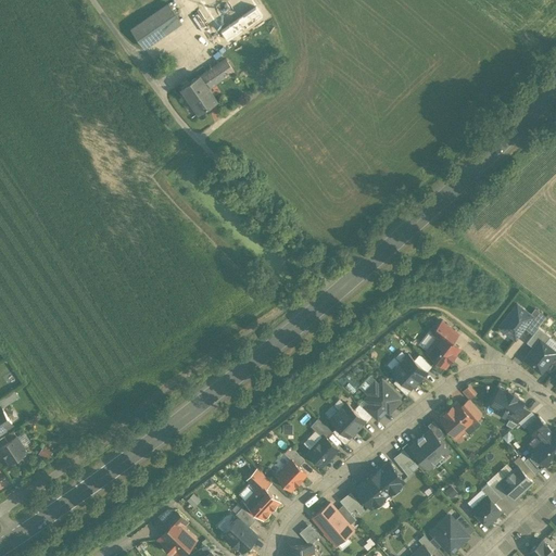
[(234,0),(210,0),(192,13),(224,58),(234,71),(264,49),(255,36),(253,38),(229,3),(234,0)]
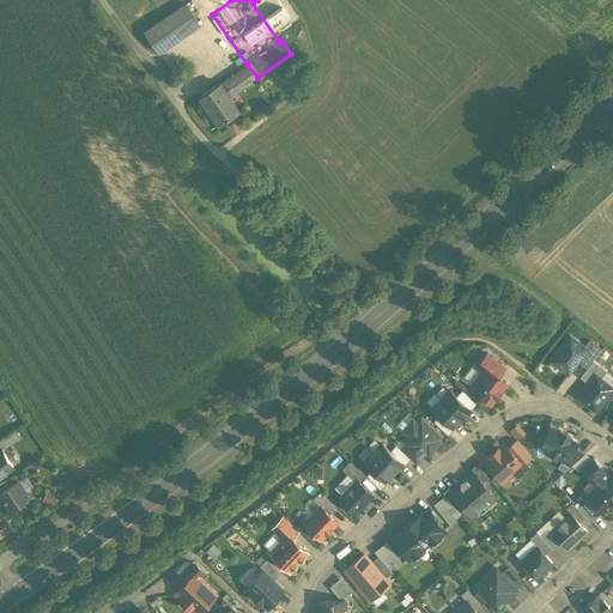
[(184,4),(144,32),(158,53),(198,24),(184,4)]
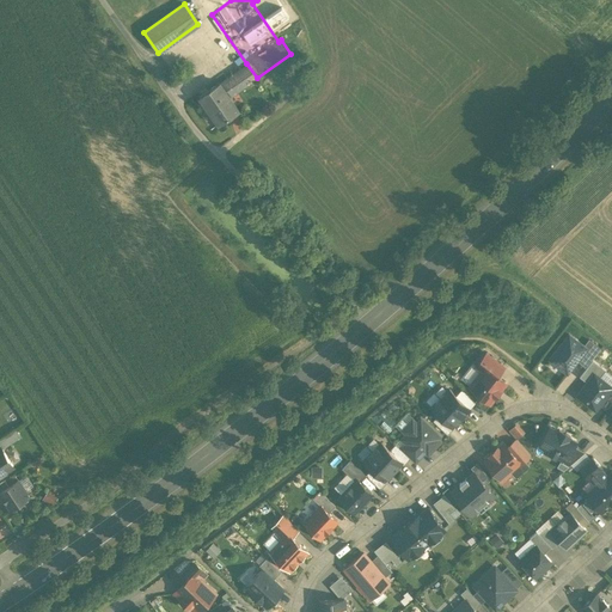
[(246,63),(220,83),(218,80),(197,95),(207,108),(209,106),(221,124),(233,116),(231,114),(238,108),(230,96),(248,83),(249,84),(257,78),(246,63)]
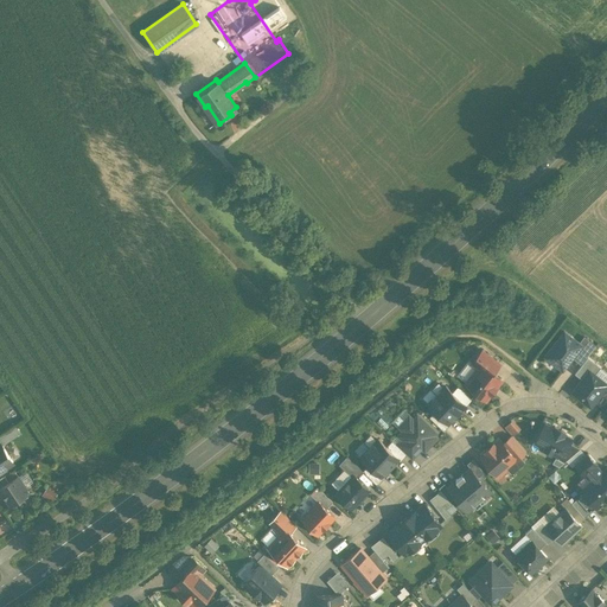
[(564,331),(545,356),(562,369),(572,357),(581,345),(579,343),(564,331)]
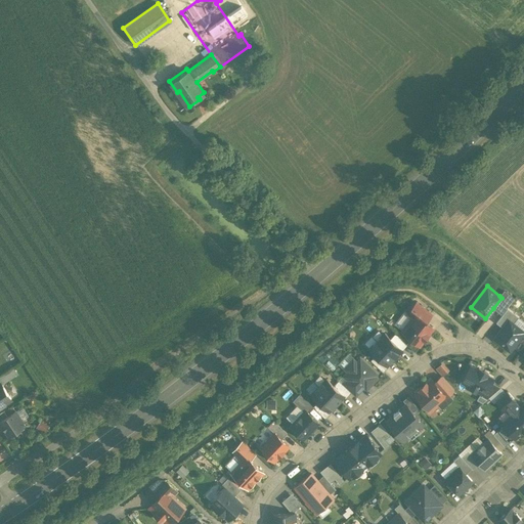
[(501,298),(493,308),(501,314),(515,298),(504,290),(499,296),(501,298)]
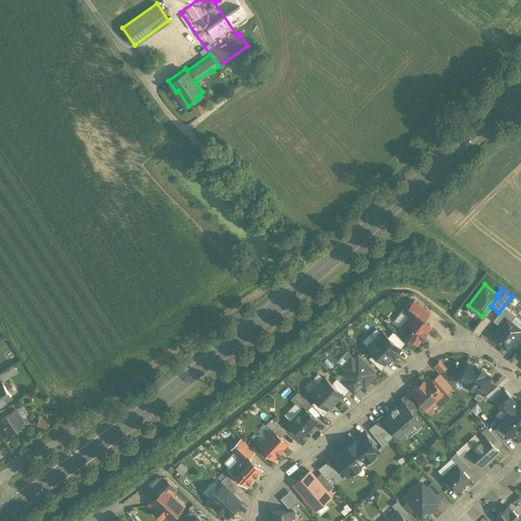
[(407,309),(412,313),(413,312),(422,320),(428,311),(414,300),(407,309)]
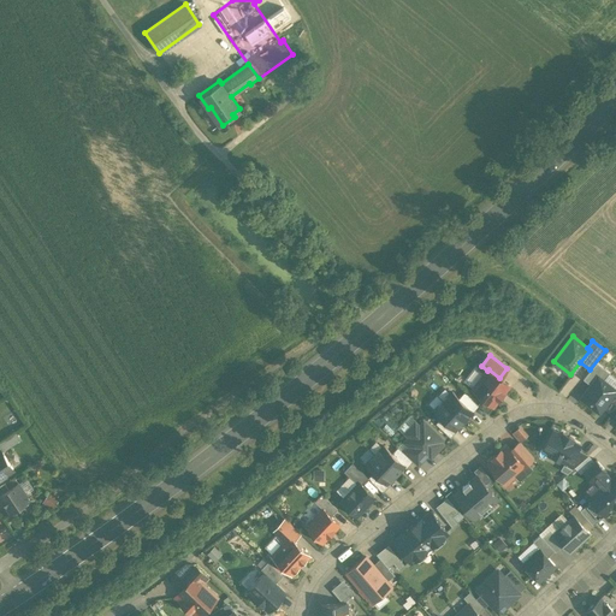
[(487,371),(473,389),(493,404),(509,385),(499,378),(489,369),(487,371)]
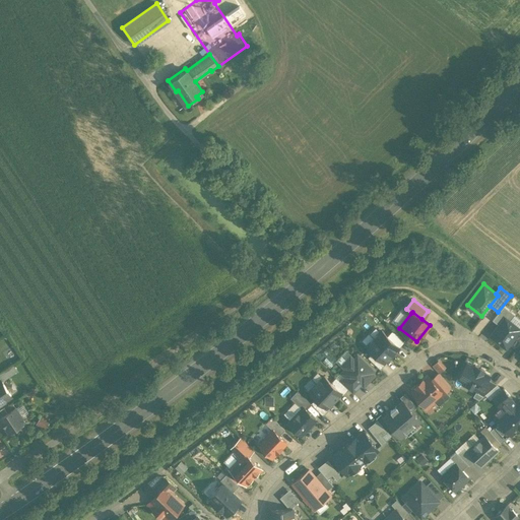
[(505,316),(491,334),(506,346),(519,327),(505,316)]
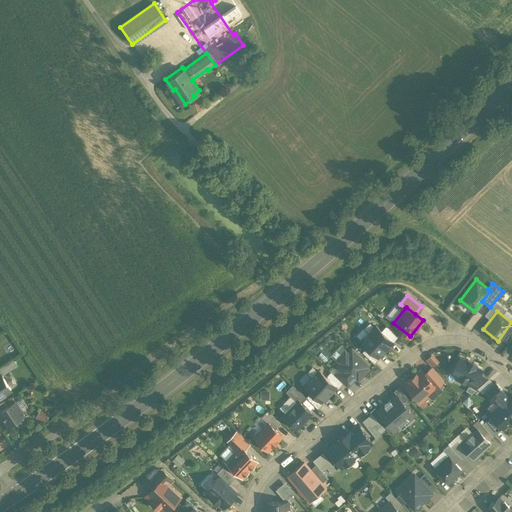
[(366,330),(385,347),(390,341),(372,324),(366,330)]
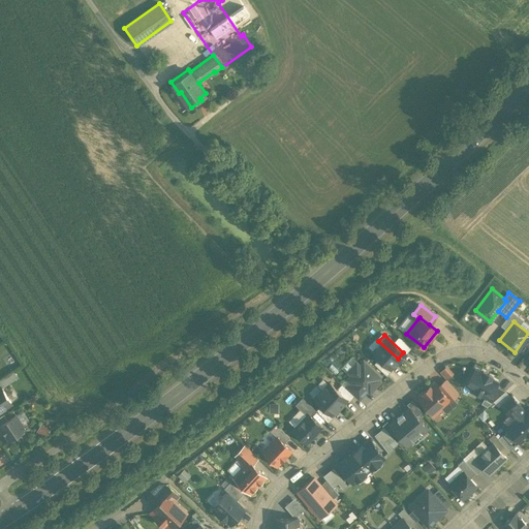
[(390,368),(398,359),(378,341),(370,349),(390,368)]
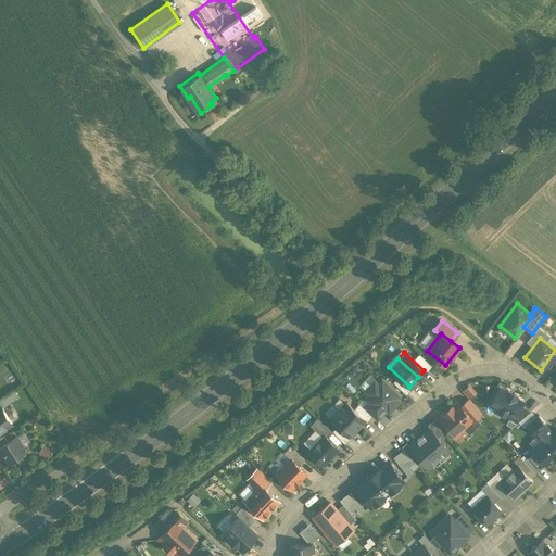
[(399,395),(382,380),(378,384),(375,381),(366,390),(369,393),(365,399),(381,414),(391,404),(393,406),(399,401),(396,397),(399,395)]
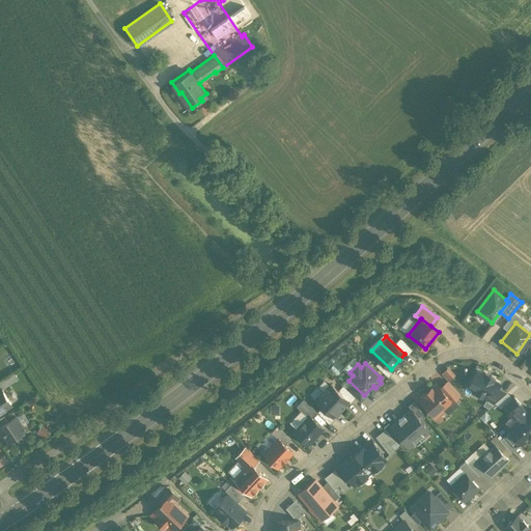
[(451,365),(444,370),(450,379),(457,372),(451,365)]
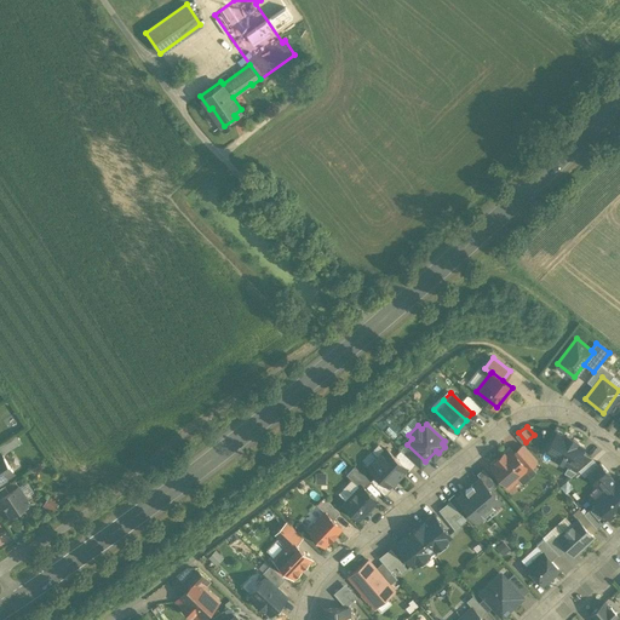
[(557,432),(546,451),(555,455),(554,459),(563,464),(564,461),(573,465),(583,447),(575,442),(577,441),(566,435),(564,437),(557,432)]
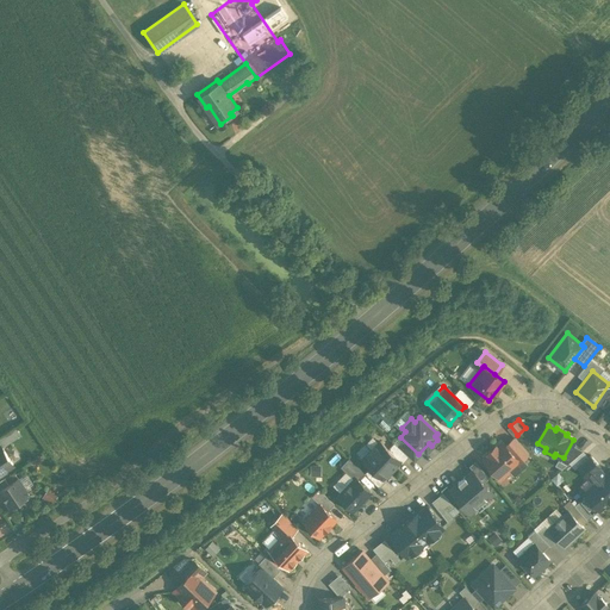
[(380,441),(372,449),(392,470),(399,460),(400,460),(388,448),(380,441)]
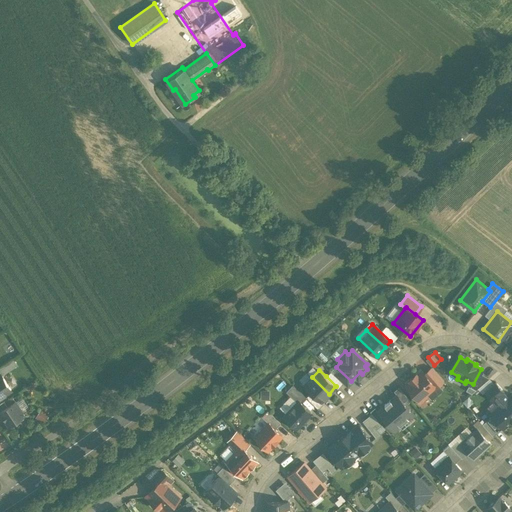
[(343,383),(331,371),(326,376),(336,386),(335,386),(337,388),(343,383)]
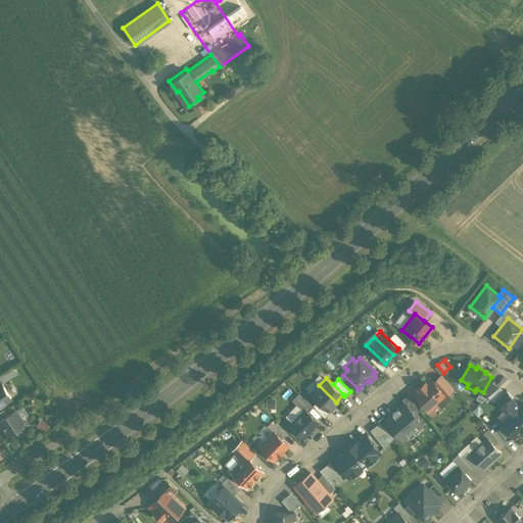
[(431,379),(426,383),(424,382),(423,382),(425,384),(421,388),(419,386),(418,387),(420,388),(415,393),(426,406),(429,410),(435,403),(434,402),(444,393),(431,379)]
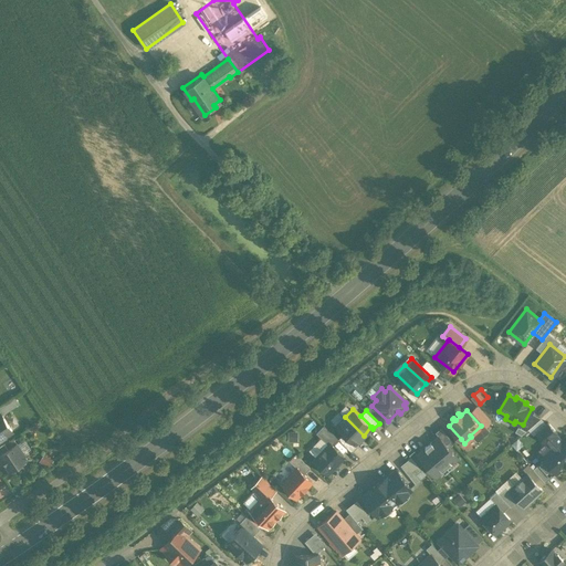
[(1,412),(0,413),(0,438),(12,430),(1,412)]
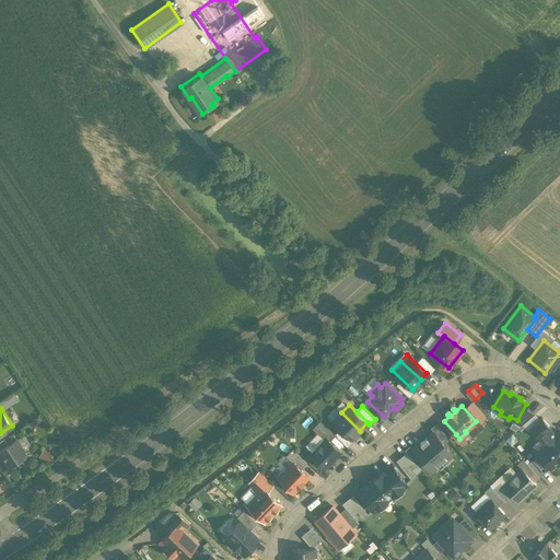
[(360,431),(341,412),(333,421),(340,428),(351,439),(352,439),(360,431)]
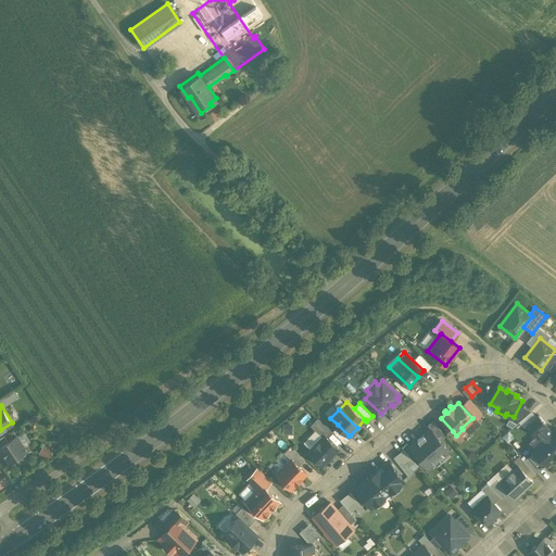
[(538,414),(526,425),(535,434),(546,425),(547,424),(538,414)]
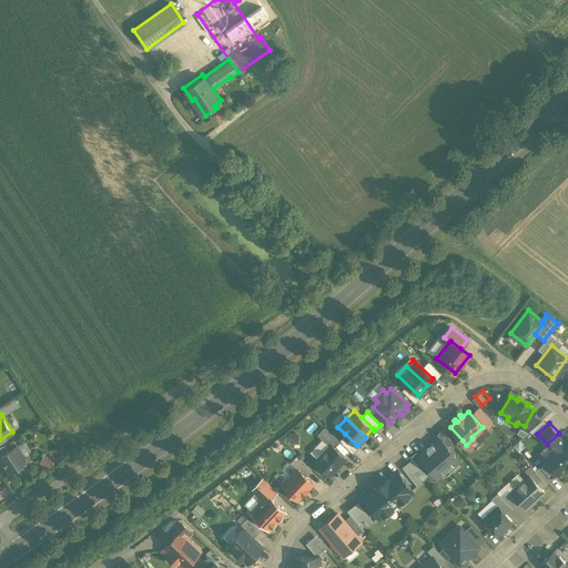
[(338,439),(324,426),(317,434),(330,445),(331,444),(333,446),(338,439)]
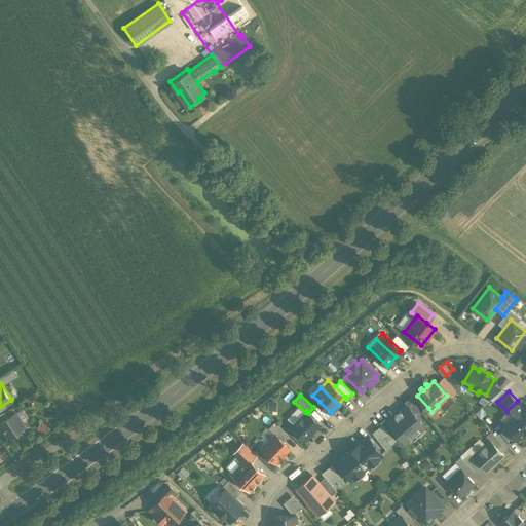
[(330,412),(320,402),(314,408),(327,420),(333,414),(331,412),(330,412)]
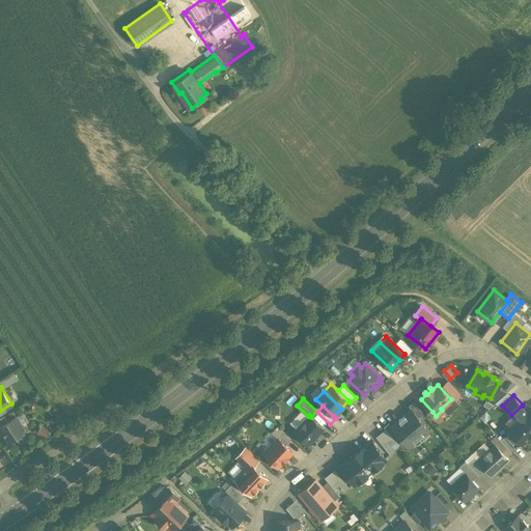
[(522,406),(511,415),(515,420),(507,427),(509,430),(521,443),(522,444),(529,437),(530,438),(530,437),(530,408),(530,407),(527,411),(522,406)]
